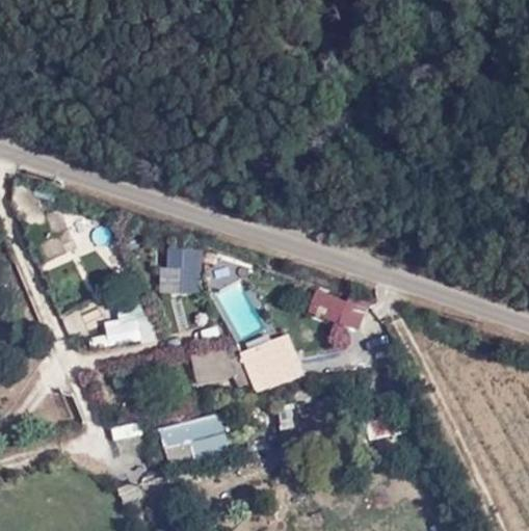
[(46,215),(55,236),(37,243),(45,262),(78,248),(61,209),(46,215)]
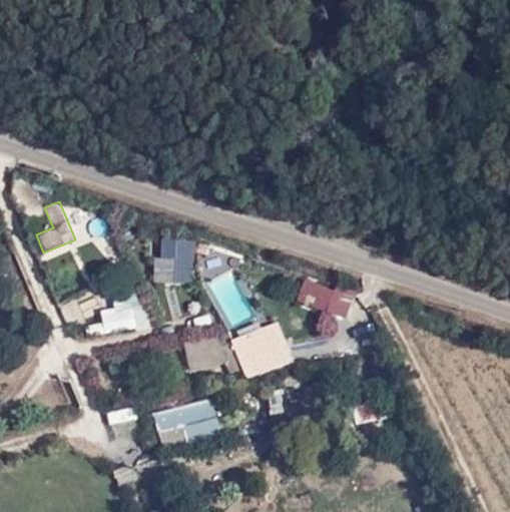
[(94,241),(105,261),(119,252),(109,233),(94,241)]
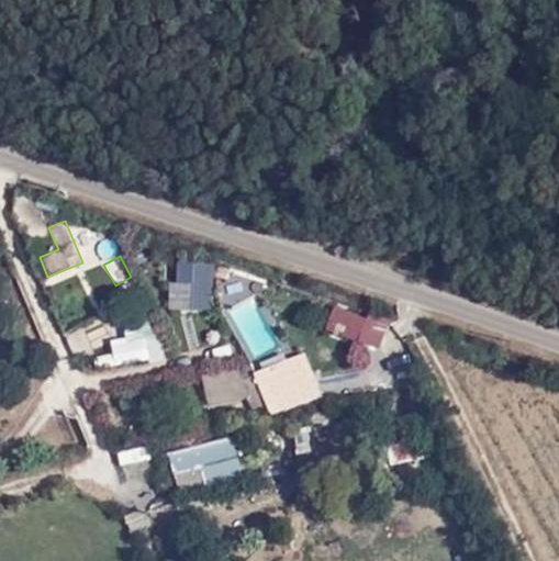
[(212,261),(172,261),(174,303),(191,309),(193,300),(213,299),(212,261)]
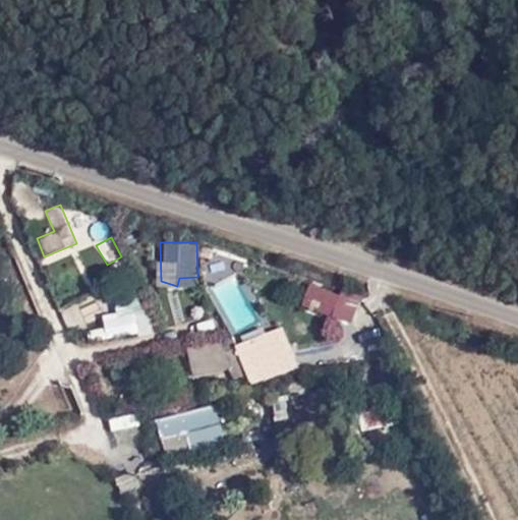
[(336,291),(315,283),(306,305),(346,321),(356,295),(339,289),(336,291)]
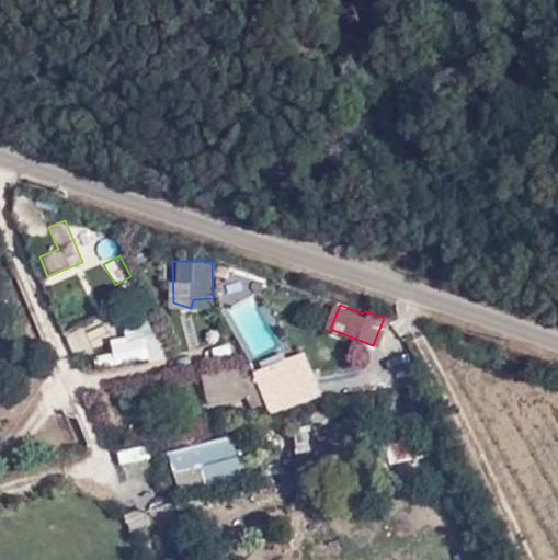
[(115,365),(149,354),(143,333),(109,344),(115,365)]
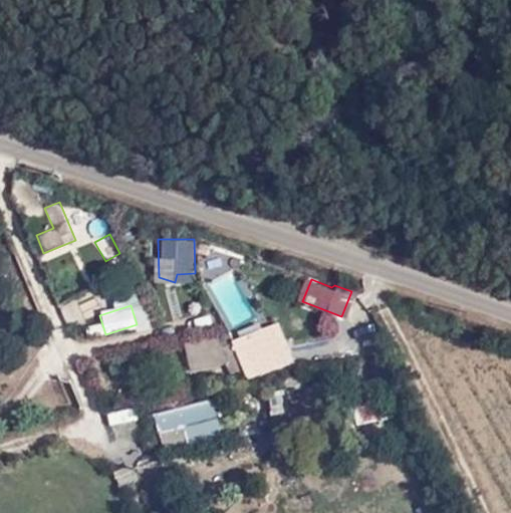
[(189,332),(213,329),(211,312),(187,315),(189,332)]
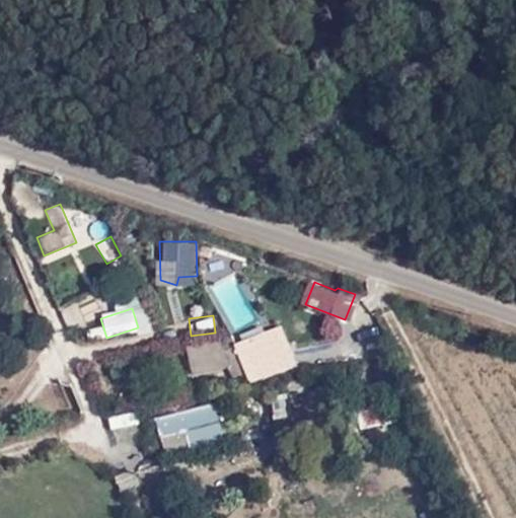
[(281,326),(233,344),(248,383),(298,365),(281,326)]
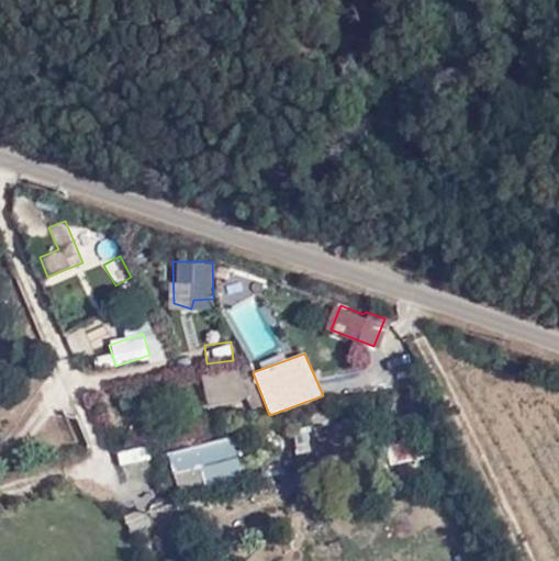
[(246,366),(201,376),(209,410),(253,400),(246,366)]
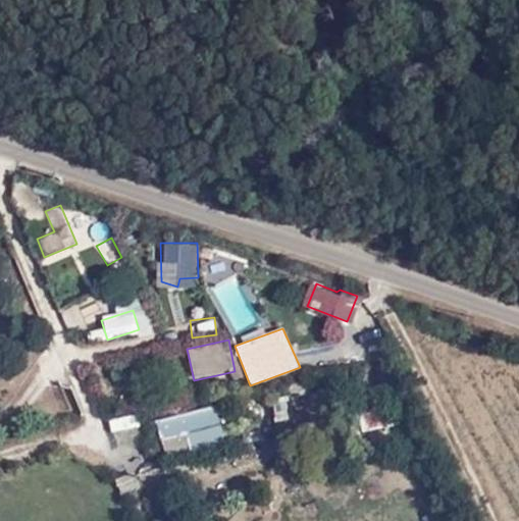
[(386,385),(361,387),(365,429),(391,427),(386,385)]
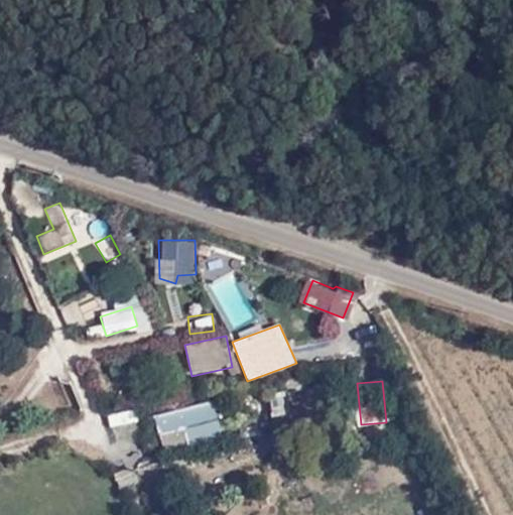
[(264,395),(270,416),(287,412),(282,391),(264,395)]
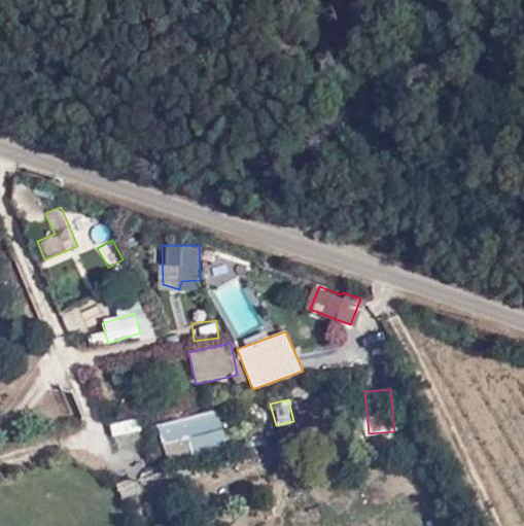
[(216,410),(155,424),(170,465),(228,450),(216,410)]
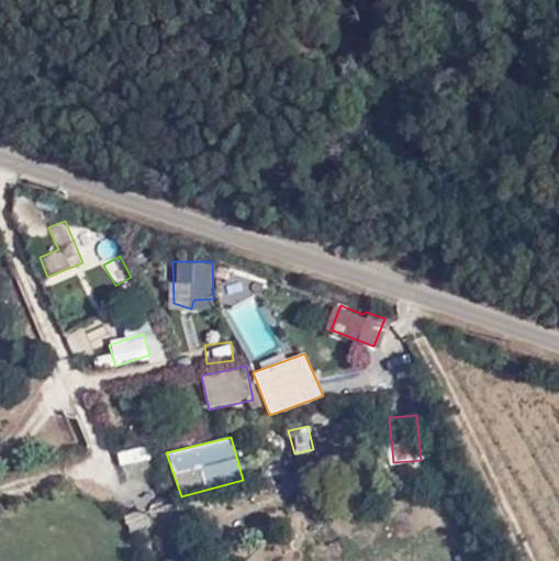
[(293,455),(298,473),(322,469),(317,450),(293,455)]
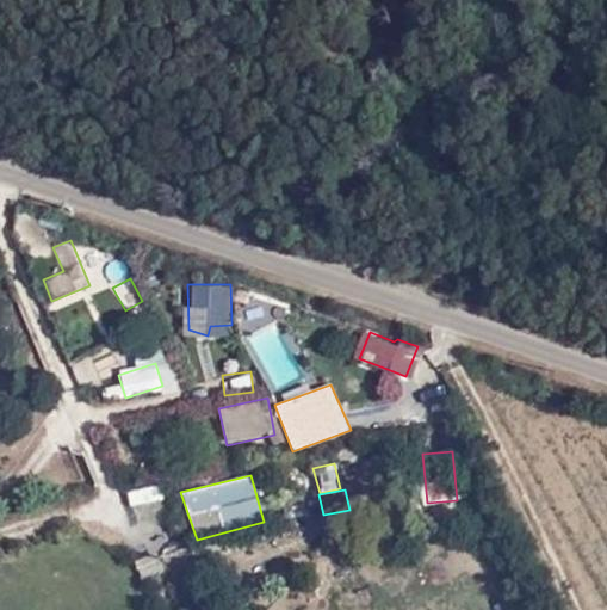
[(158,549),(134,554),(138,579),(162,574),(158,549)]
